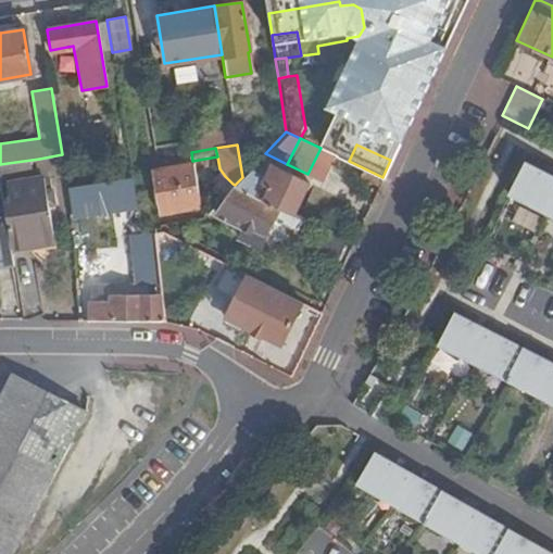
[(62,154),(39,159),(41,172),(41,177),(64,173),(62,154)]
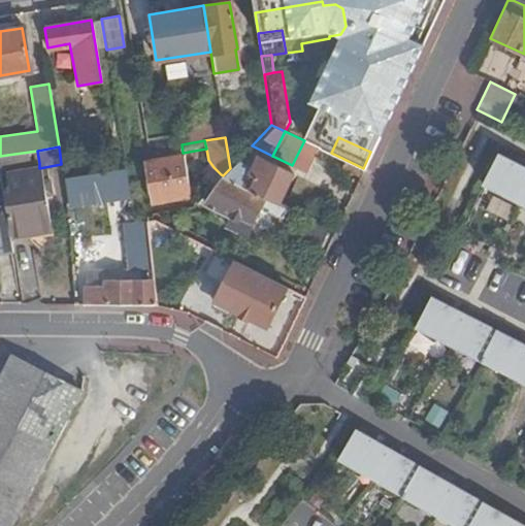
[(189,196),(183,153),(143,160),(151,203),(189,196)]
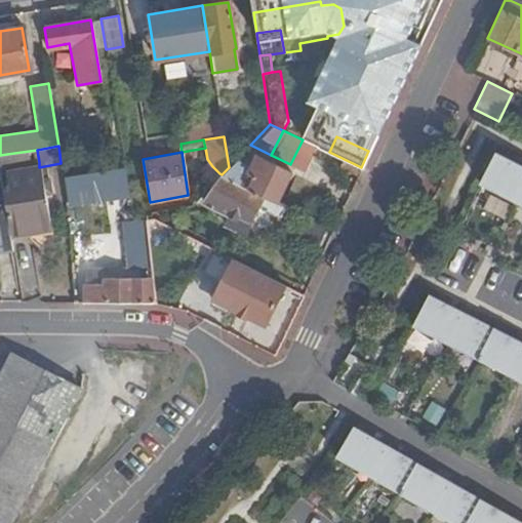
[(0,174),(5,173),(11,206),(45,200),(39,167),(39,162),(31,163),(31,168),(10,171),(7,154),(0,155),(0,174)]
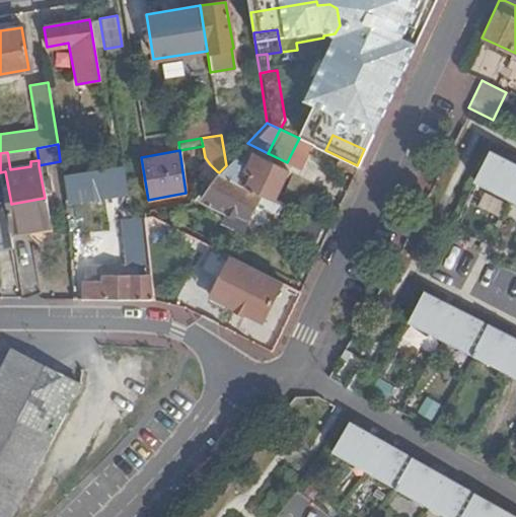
[(515,201),(515,156),(510,154),(506,160),(489,152),(474,179),(515,201)]
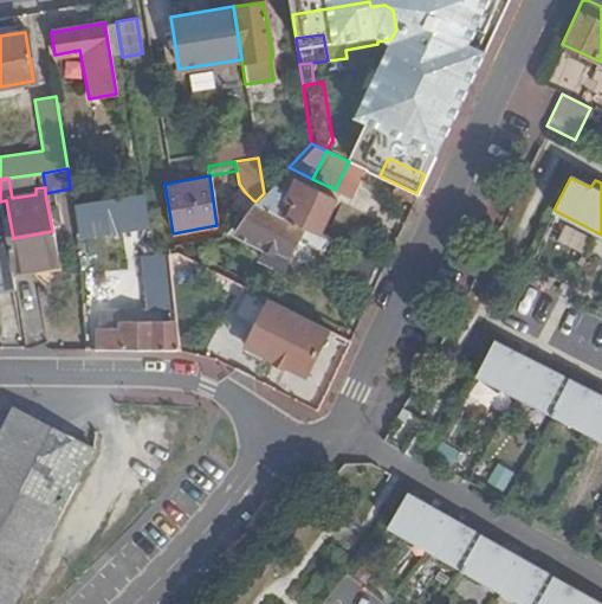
[(264,193),(256,201),(317,233),(334,199),(295,180),(285,197),(269,188),(264,193)]
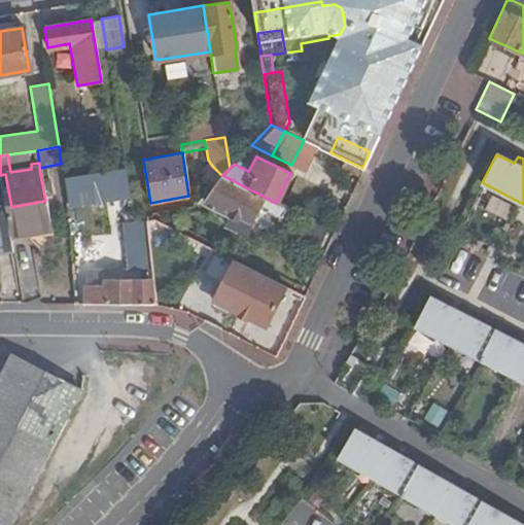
[(276,203),(222,175),(220,174),(202,202),(230,215),(233,216),(234,214),(251,221),(260,206),(267,208),(266,213),(280,219),(281,218),(286,208),(276,203)]
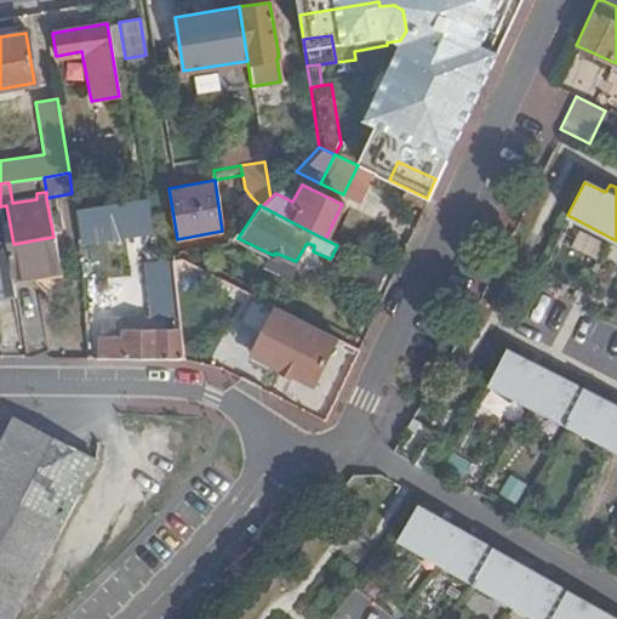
[(0,297),(15,295),(6,239),(0,240),(0,297)]
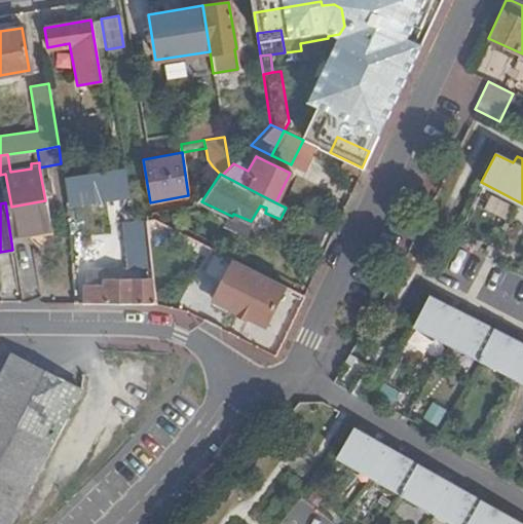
[(288,223),(294,213),(286,208),(281,218),(288,223)]
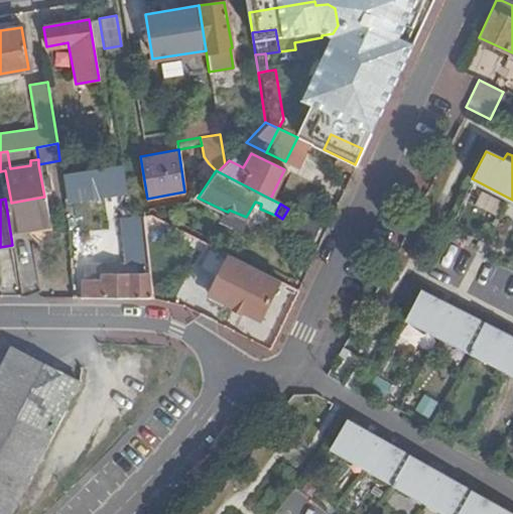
[(228,212),(225,211),(223,215),(226,221),(237,226),(243,224),(246,217),(229,210),(228,212)]
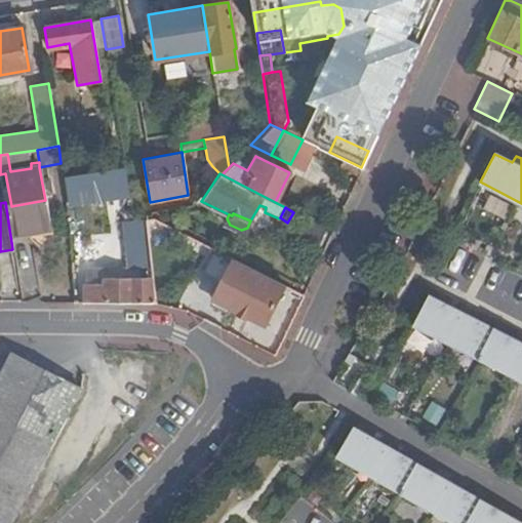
[(132,265),(151,265),(146,234),(145,219),(134,220),(130,220),(132,265)]
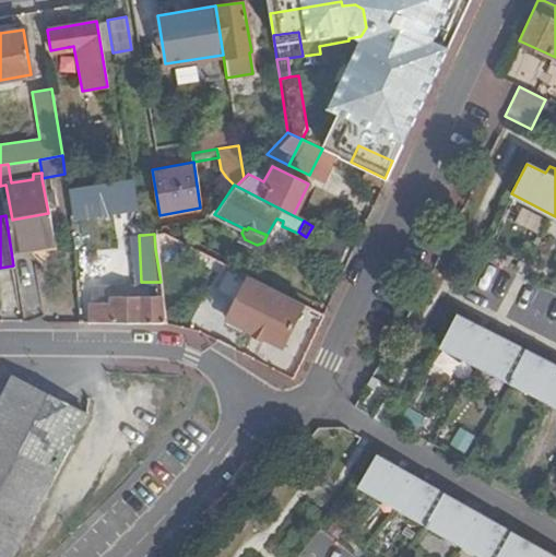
[(302,304),(247,275),(225,318),(251,332),(250,334),(260,340),(262,338),(280,346),(302,304)]
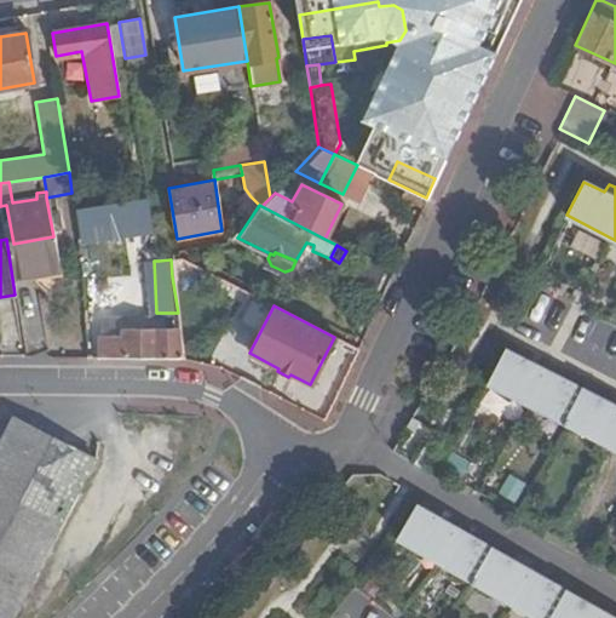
[(98,312),(97,335),(121,335),(121,327),(178,327),(179,327),(179,325),(178,313),(156,313),(98,312)]
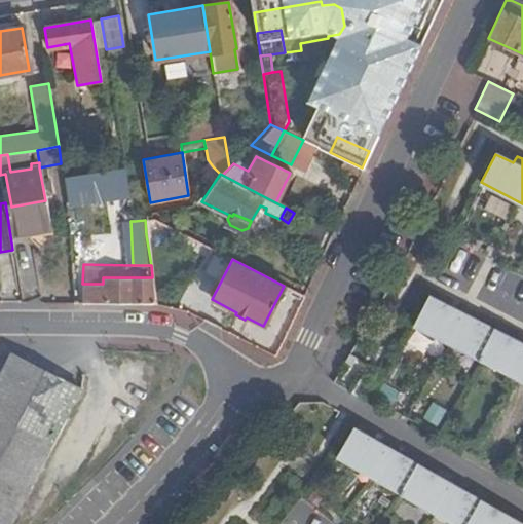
[(82,284),(82,301),(151,301),(151,277),(103,277),(103,284),(82,284)]
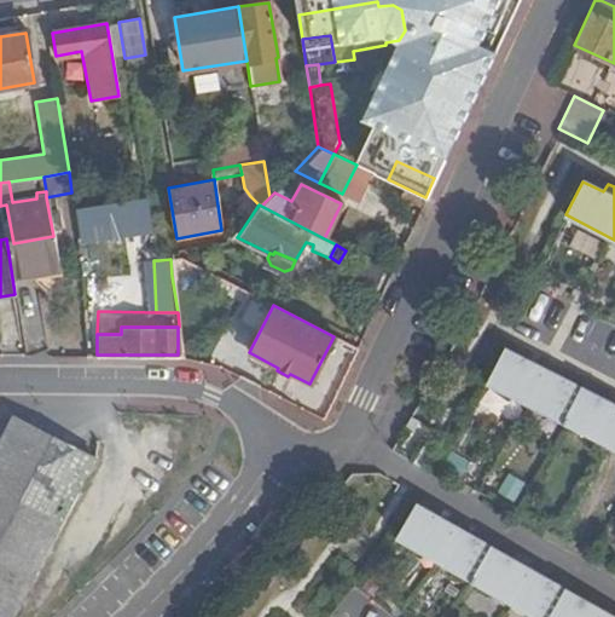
[(614,448),(614,405),(504,349),(487,381),(614,448)]
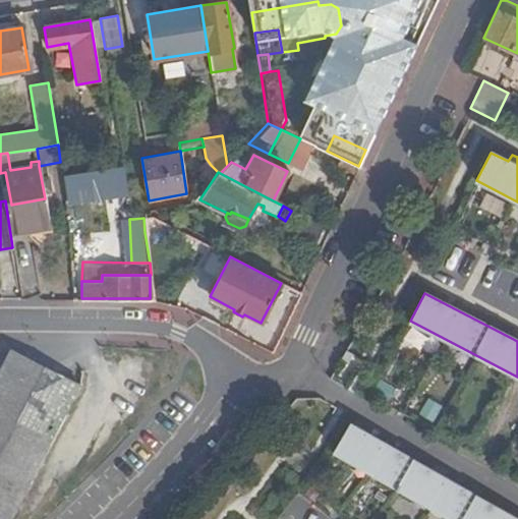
[(0,518),(7,518),(78,384),(9,349),(2,363),(0,367),(0,518)]
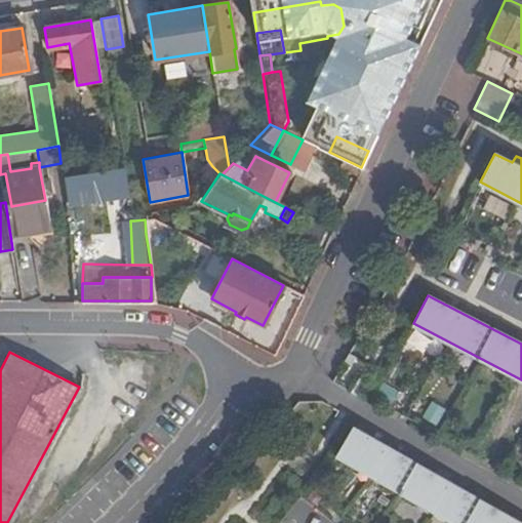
[(416,416),(432,423),(439,407),(425,400),(416,416)]
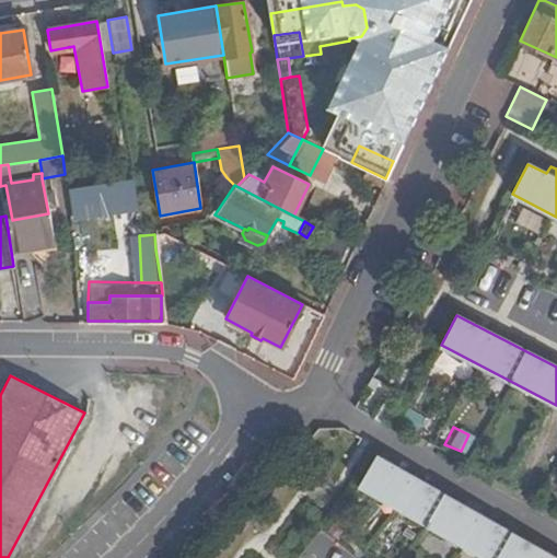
[(487,557),(556,557),(375,455),(358,485),(487,557)]
